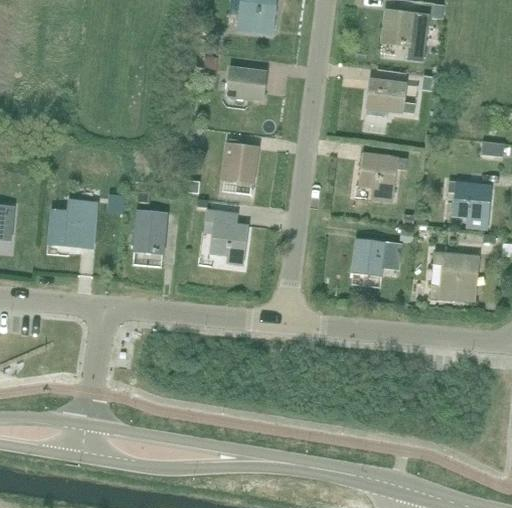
[(241,0),(239,17),(240,17),(241,15),(274,19),(274,18),(272,18),(274,0),(241,0)]
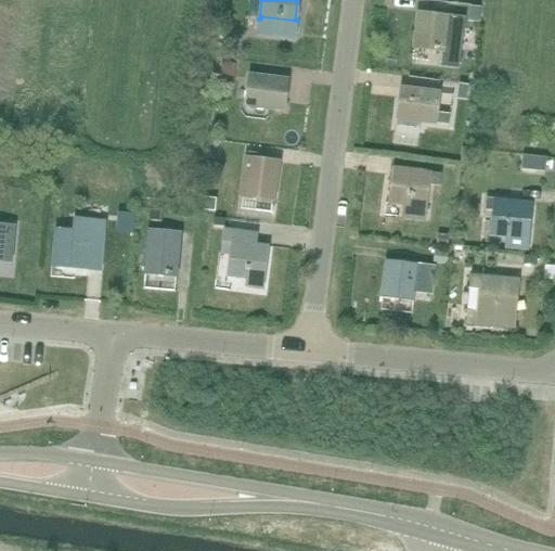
[(417,9),(413,45),(443,49),(441,63),(457,64),(464,15),(417,9)]
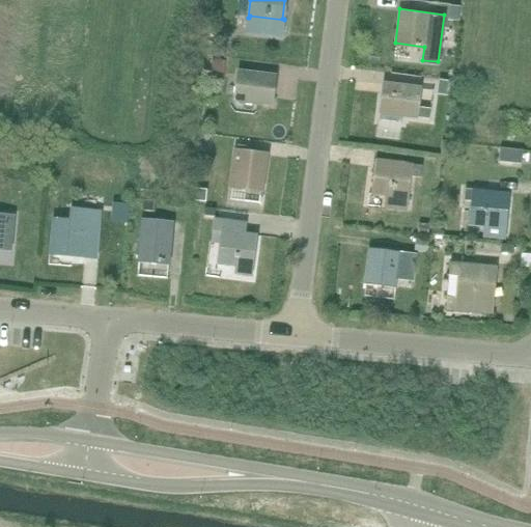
[(449,39),(450,29),(442,28),(441,38),(449,39)]
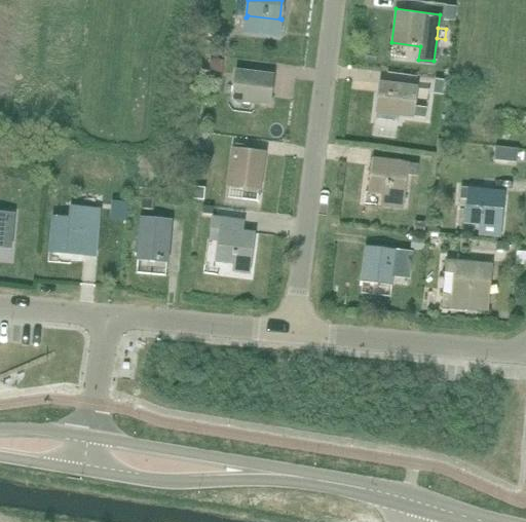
[(269,102),(273,73),(236,69),(232,97),(233,97),(234,94),(255,96),(254,100),(269,102)]
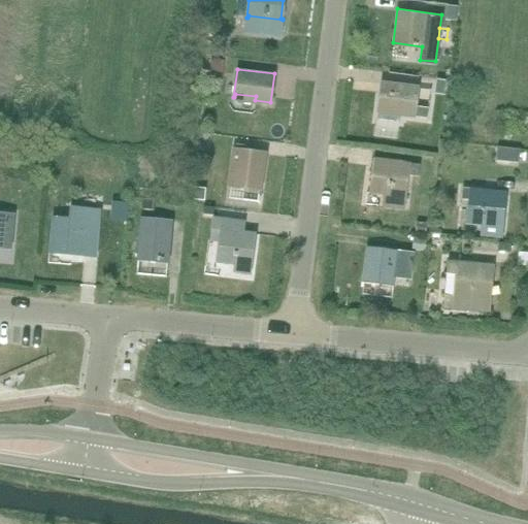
[(436,76),(434,91),(443,92),(446,78),(436,76)]
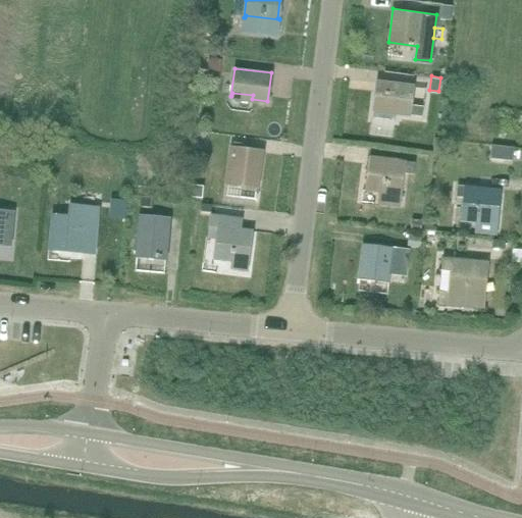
[(411,103),(413,84),(376,80),(373,108),(374,108),(375,104),(395,107),(395,110),(422,114),(423,104),(411,103)]
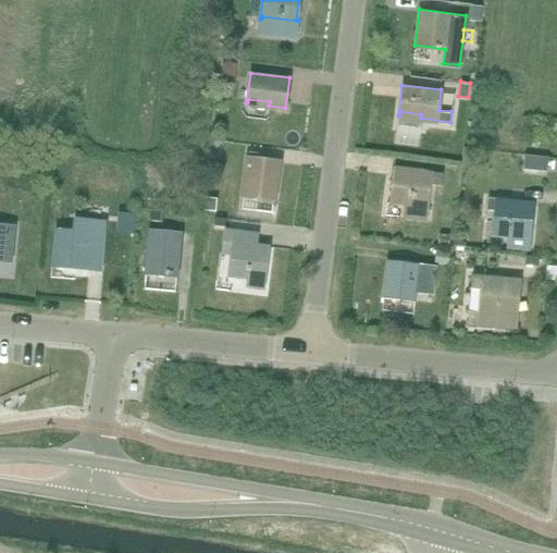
[(260,157),(260,151),(248,149),(243,194),(255,195),(254,197),(257,198),(258,191),(273,193),(272,201),(273,203),(279,160),(265,158),(267,151),(265,151),(264,158),(260,157)]
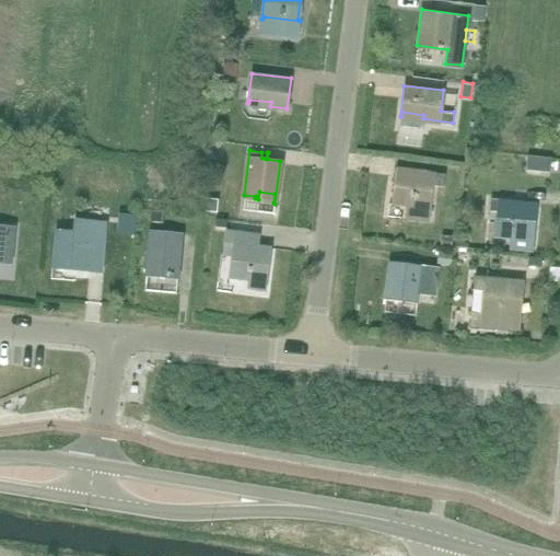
[(540,155),(539,169),(549,170),(550,157),(540,155)]
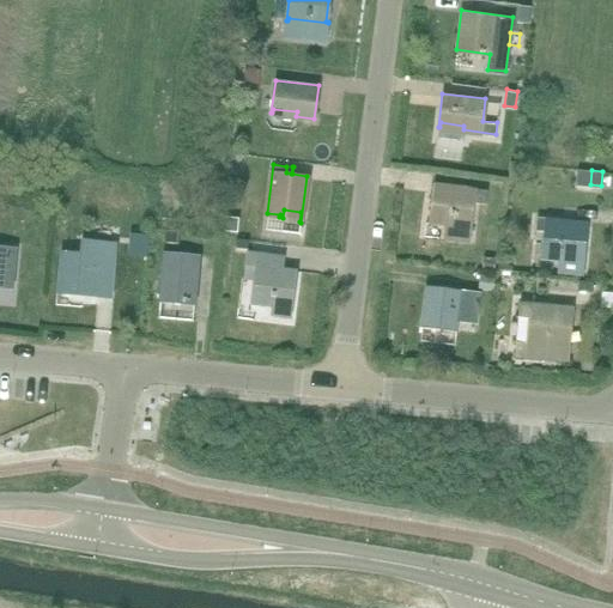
[(436,184),(436,182),(435,182),(430,222),(431,222),(431,219),(445,220),(444,236),(467,239),(469,224),(471,224),(471,223),(469,223),(472,200),(485,202),(487,189),(474,187),(473,187),(472,189),(436,184)]
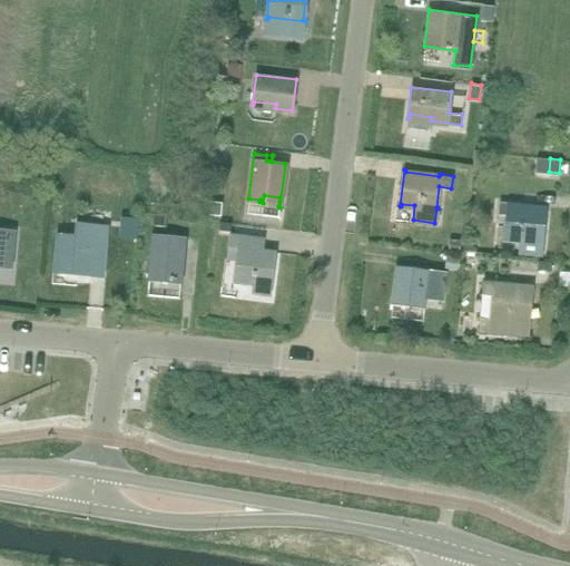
[(510,204),(510,201),(499,201),(498,213),(508,213),(505,240),(507,240),(507,237),(543,241),(543,240),(541,238),(544,204),(543,204),(543,207),(510,204)]
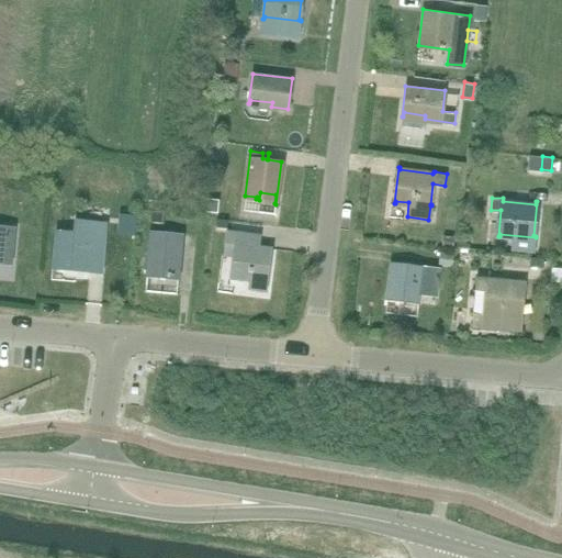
[(52,264),(52,265),(89,269),(89,268),(87,267),(87,263),(100,264),(104,222),(74,219),(72,231),(55,230),(55,231),(57,231),(54,265),(52,264)]
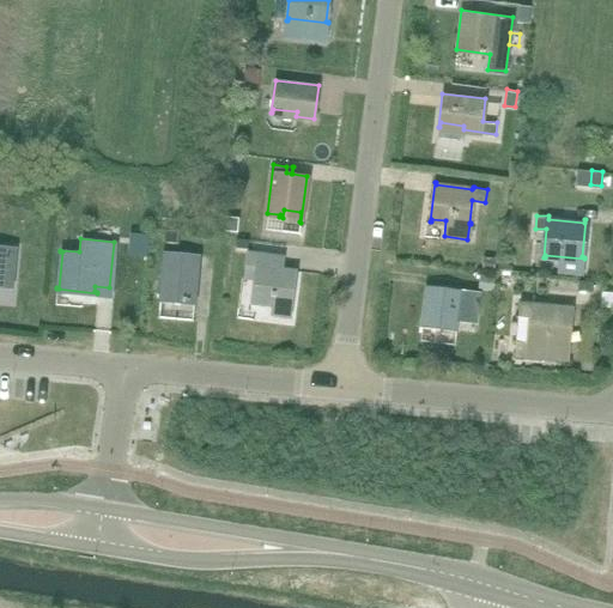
[(0,284),(12,286),(16,247),(0,244),(0,284)]
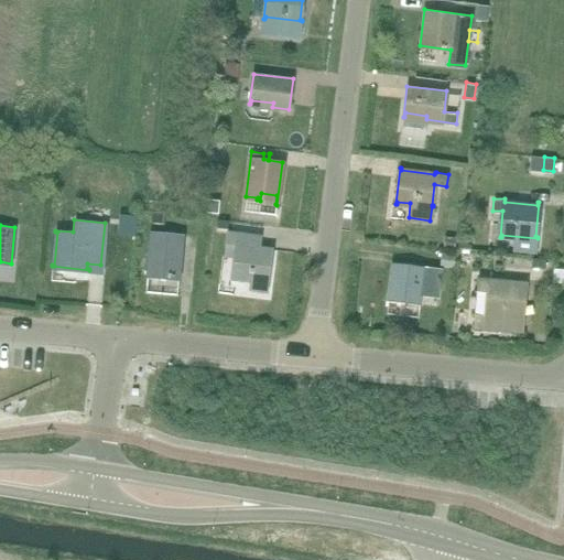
[(183,235),(183,234),(151,230),(148,268),(147,276),(179,278),(181,260),(182,241),(174,241),(175,234),(183,235)]
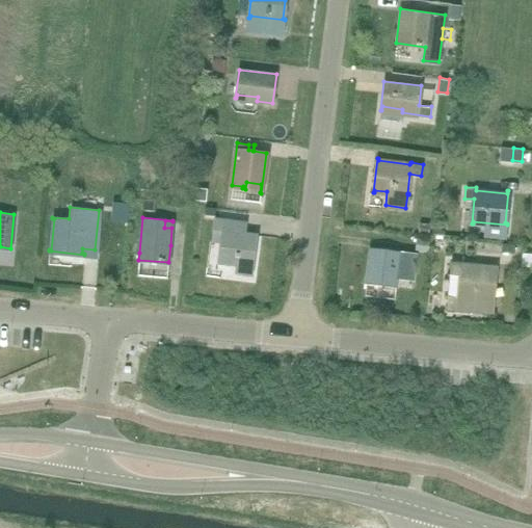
[(255,233),(255,235),(246,234),(247,223),(222,220),(215,219),(213,239),(220,240),(217,263),(219,263),(219,261),(254,265),(254,264),(251,264),(256,233),(255,233)]
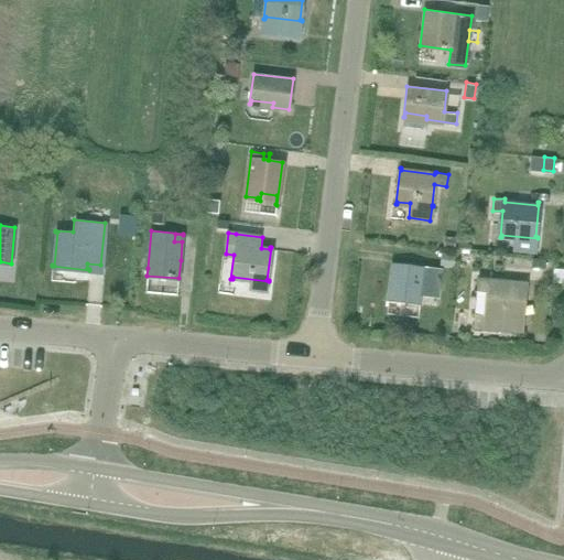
[(445,235),(444,246),(453,247),(454,237),(445,235)]
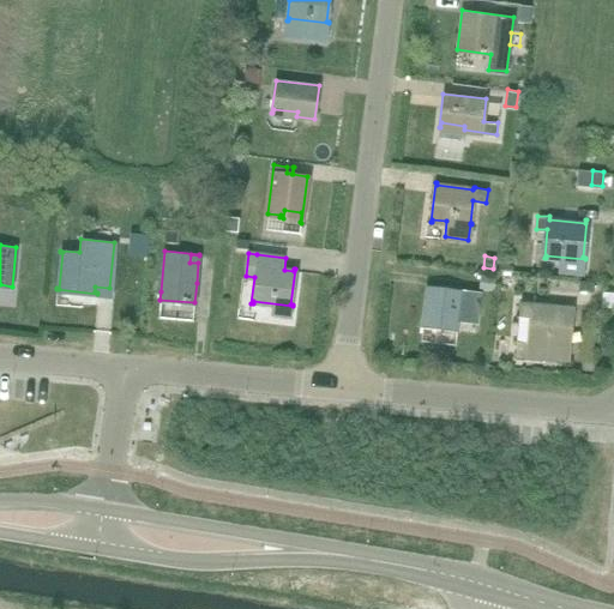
[(427,285),(422,325),(456,329),(457,329),(458,315),(461,317),(461,319),(476,321),(480,291),(462,290),(427,285)]
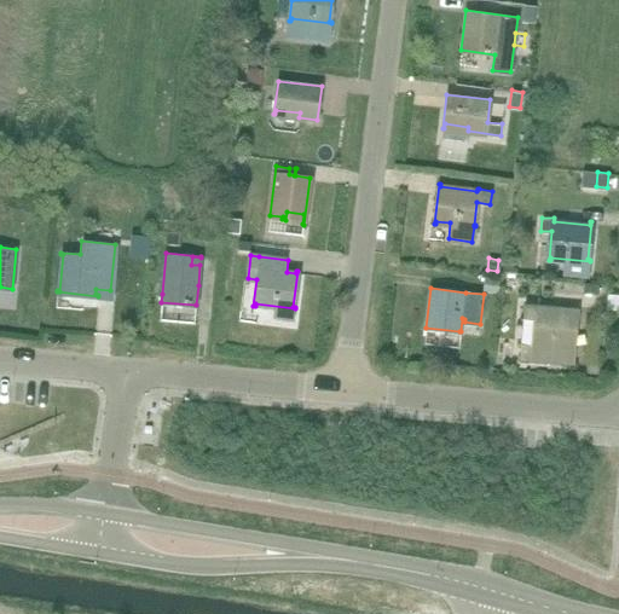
[(537,303),(525,302),(524,317),(536,318),(532,357),(573,360),(574,346),(574,345),(573,345),(577,307),(576,307),(576,310),(538,306),(538,303),(537,303)]
